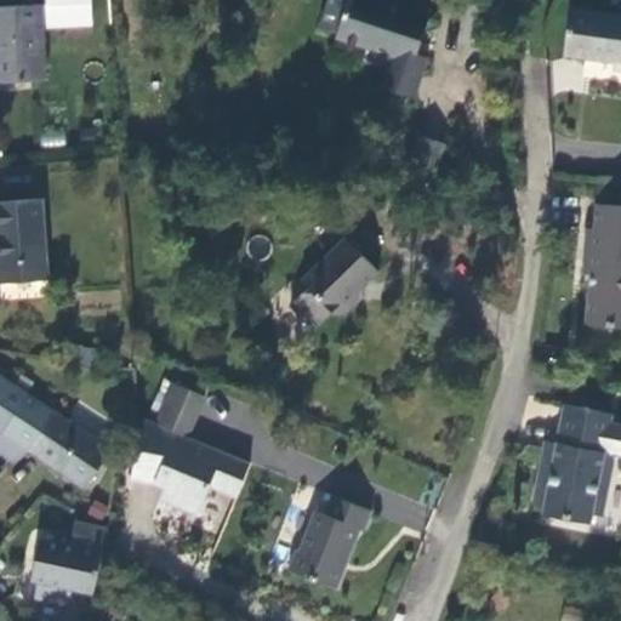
[(43,0),(43,26),(90,28),(90,0),(43,0)]
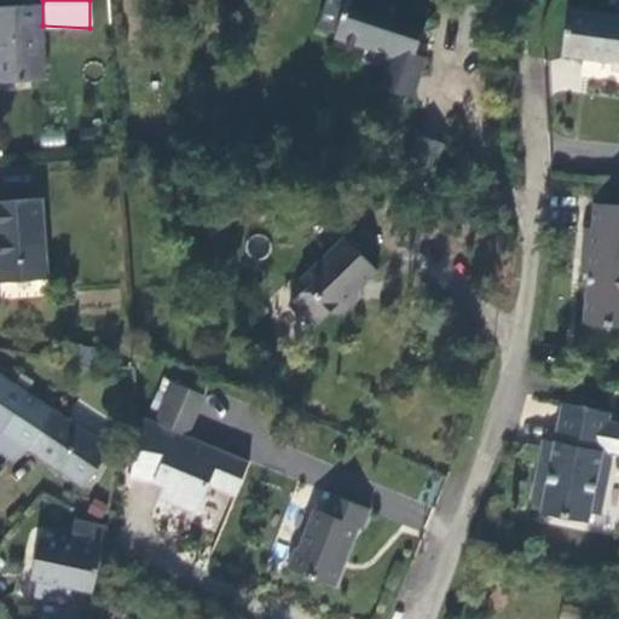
[(369,0),(345,0),(334,36),(364,46),(358,63),(381,70),(376,87),(411,98),(423,59),(412,57),(408,56),(411,44),(416,44),(424,17),(382,4),(369,0)]
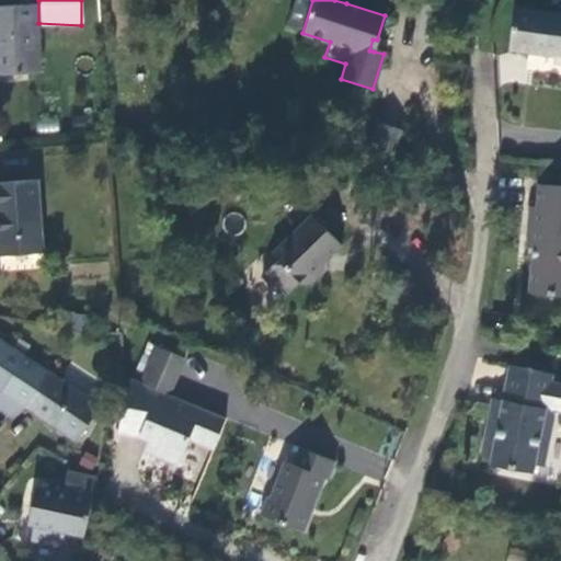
[(33,1),(0,3),(0,71),(34,70),(33,1)]
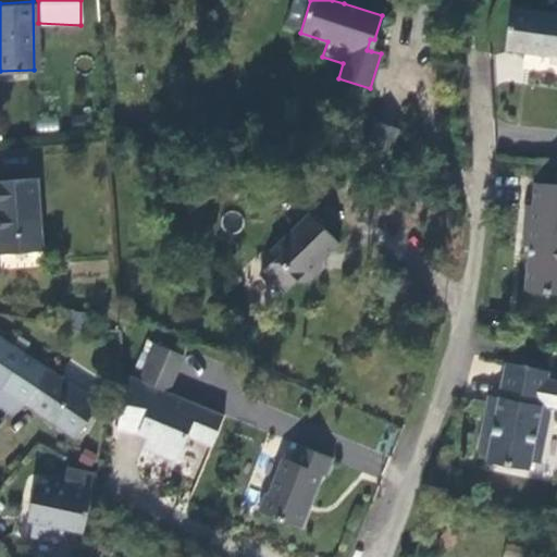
[(556,63),(556,14),(507,9),(502,49),(546,56),(546,62),(556,63)]
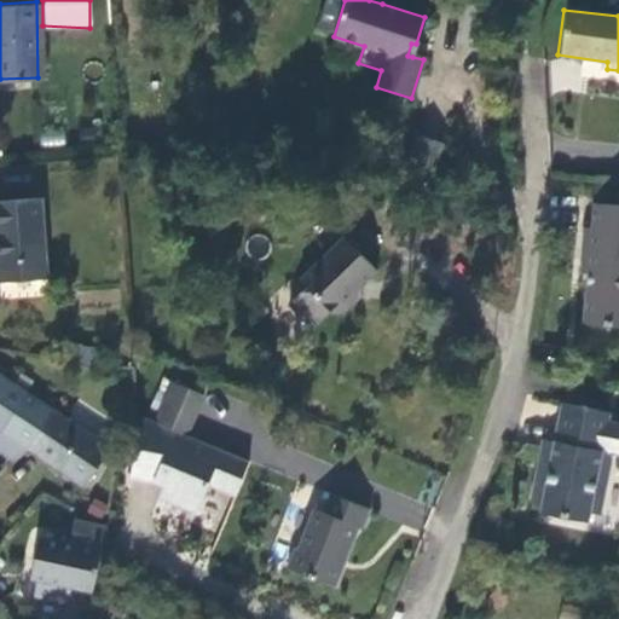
[(440,142),(415,133),(400,177),(427,185),(440,142)]
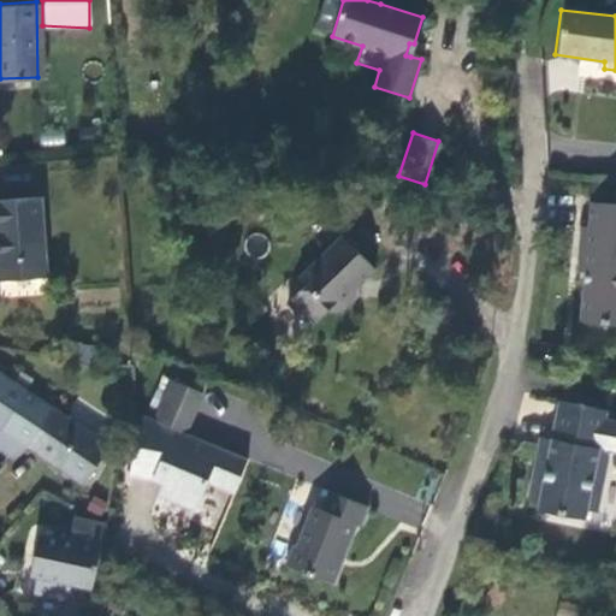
[(0,202),(0,283),(0,284),(42,279),(35,200),(0,202)]
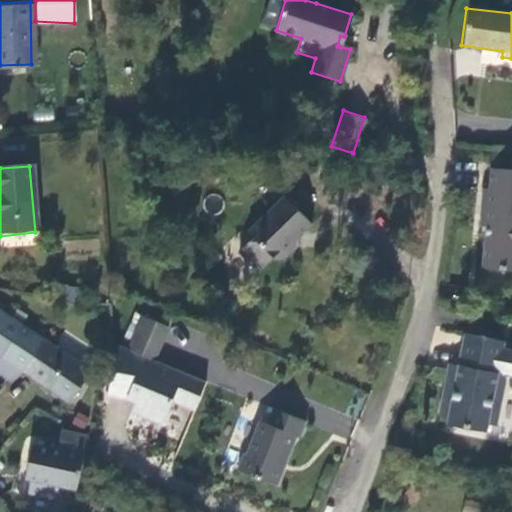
[(485,226),(495,227),(494,236),(484,235),(481,269),(511,271),(511,170),(489,168),(487,189),(482,189),(478,226),(485,226)]
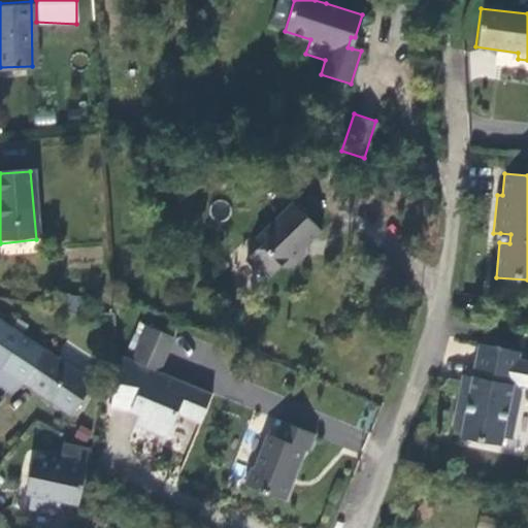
[(305,245),(321,230),(307,217),(316,209),(302,195),(255,236),(260,244),(245,257),(266,277),(279,264),(290,266),(305,251),(305,245)]
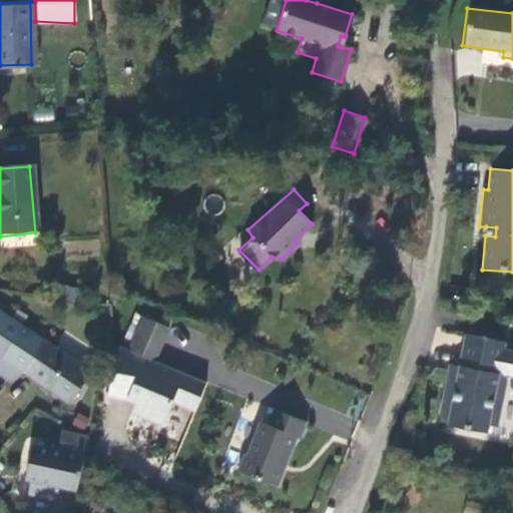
[(0,357),(22,373),(44,340),(39,337),(3,314),(0,318),(0,357)]
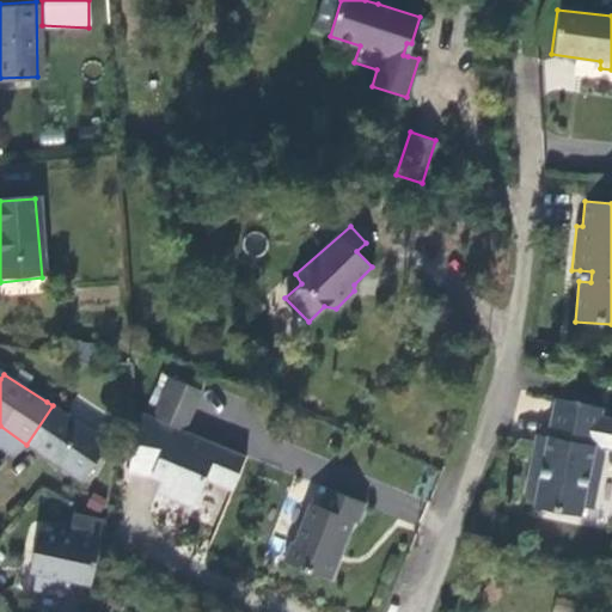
[(202,396),(171,383),(154,423),(185,436),(202,396)]
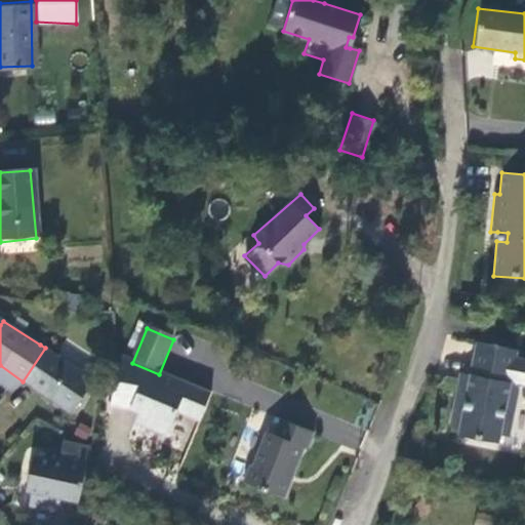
[(510,437),(520,385),(524,385),(524,359),(516,357),(517,350),(477,342),(469,381),(458,380),(450,425),(460,427),(458,435),(499,443),(500,435),(510,437)]
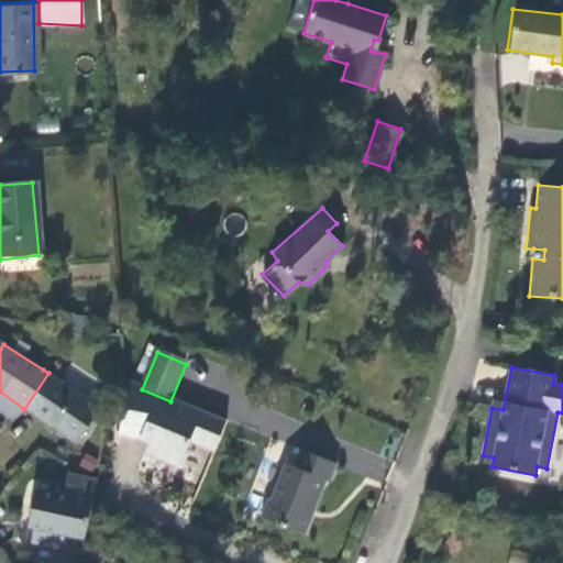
[(98,405),(48,373),(24,409),(62,432),(73,419),(85,427),(98,405)]
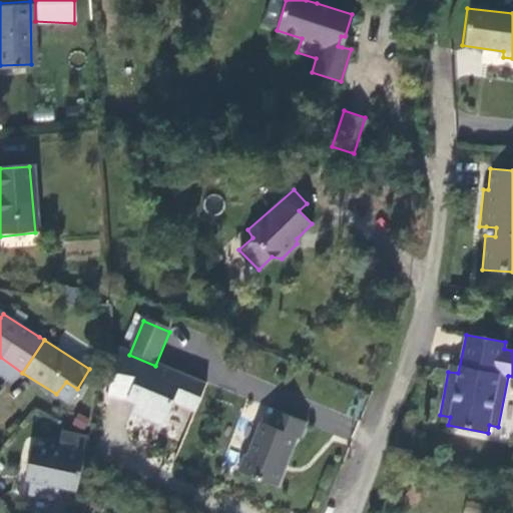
[(303,422),(271,411),(266,426),(261,425),(248,458),(240,458),(236,473),(277,488),(292,438),(297,440),(303,422)]
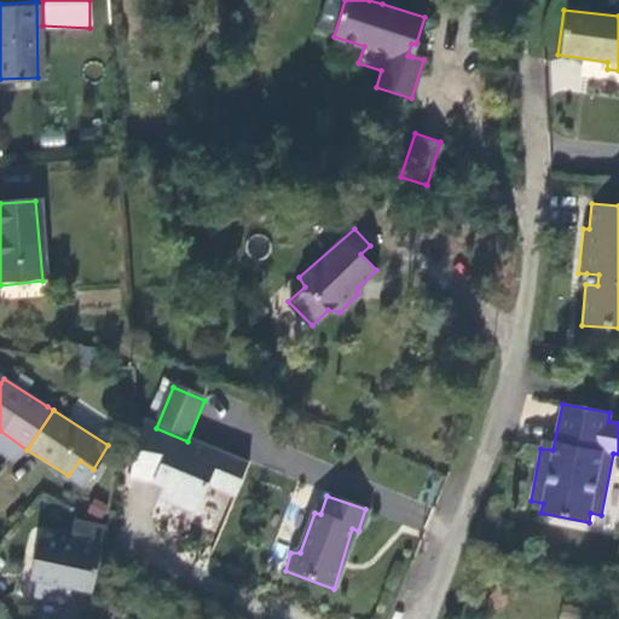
[(91,591),(100,550),(38,537),(29,578),(36,580),(33,596),(65,602),(69,586),(91,591)]
